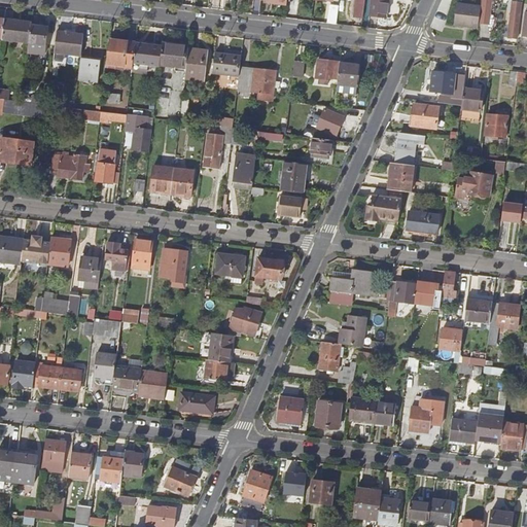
[(364,0),(355,0),(354,16),(363,18),(364,0)]
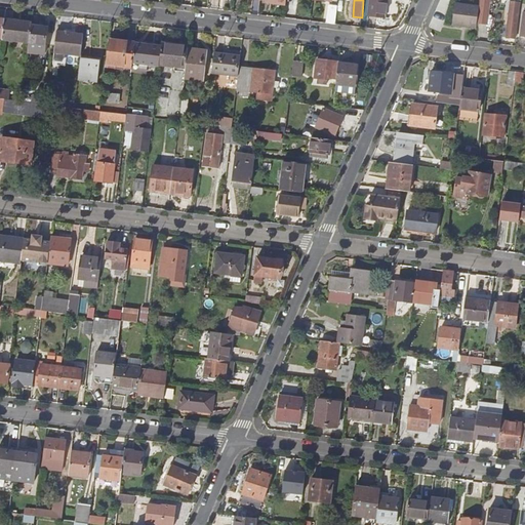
[(369,0),(368,15),(385,17),(387,0),(369,0)]
